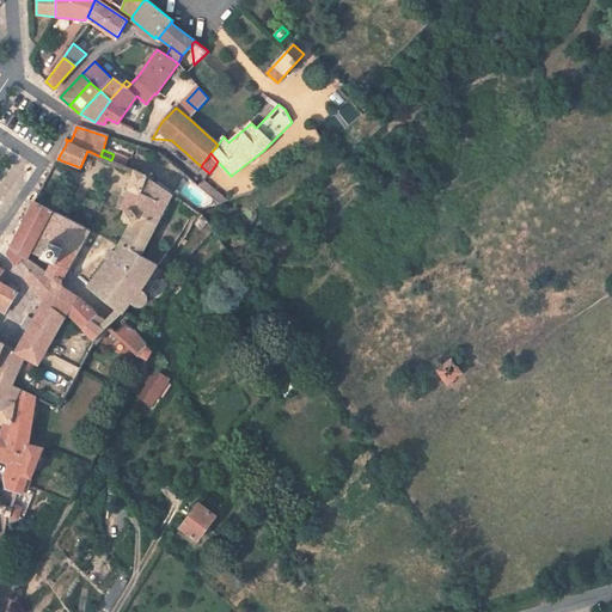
[(126,159),(114,154),(111,160),(123,165),(126,159)]
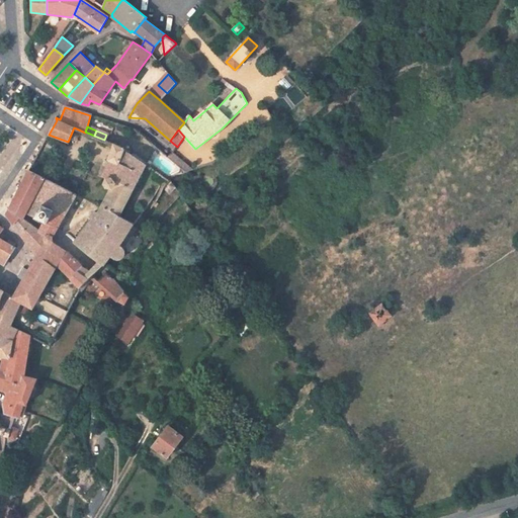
[(111,188),(101,207),(119,217),(119,216),(147,163),(123,149),(114,144),(108,160),(110,160),(102,177),(106,178),(104,184),(106,187),(111,188)]
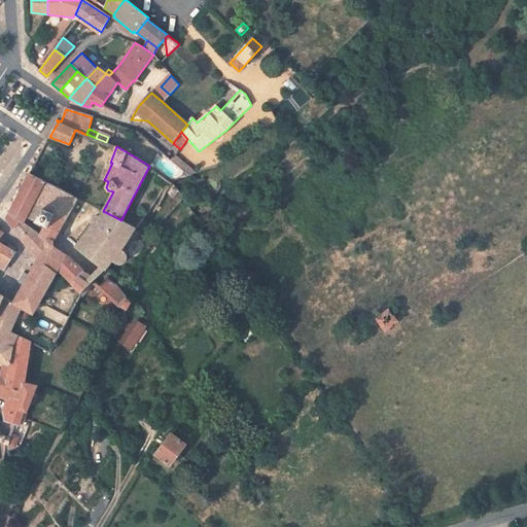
[(188,177),(197,173),(175,154),(175,155),(169,160),(187,174),(188,177)]
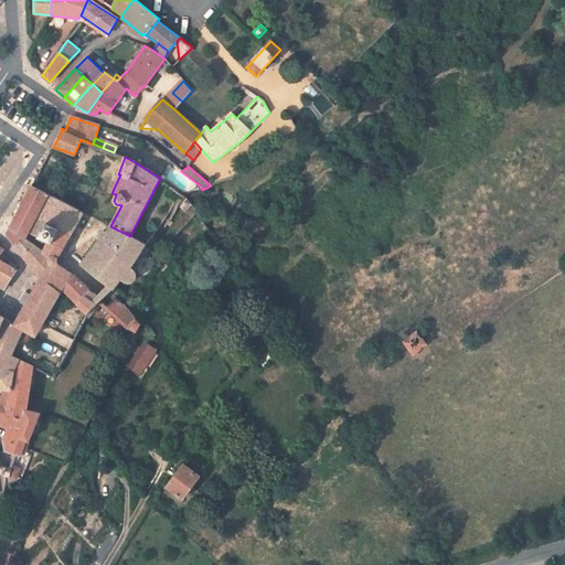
[(25,198),(13,221),(29,233),(49,243),(62,249),(62,248),(68,236),(57,231),(57,230),(45,223),(44,224),(34,219),(48,193),(32,185),(25,198)]
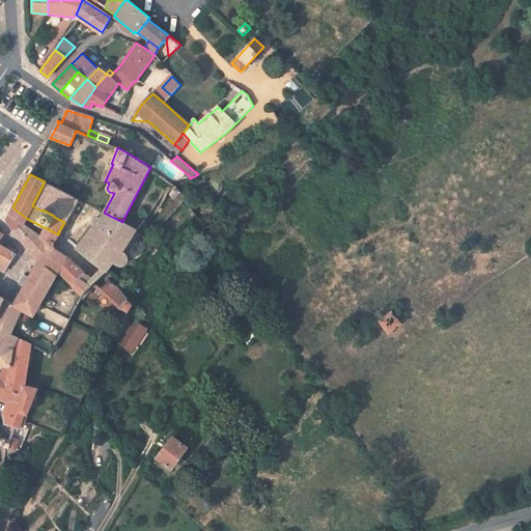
[(64,222),(78,199),(45,182),(32,205),(42,211),(43,210),(54,216),(54,217),(64,222)]
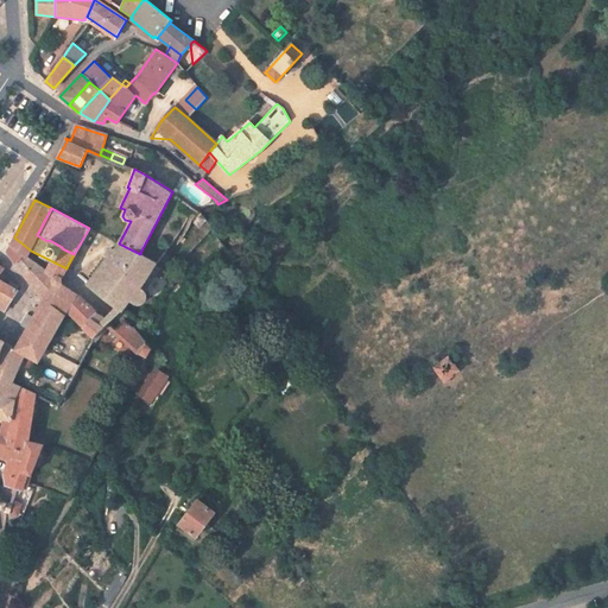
[(206,220),(201,213),(192,220),(198,227),(206,220)]
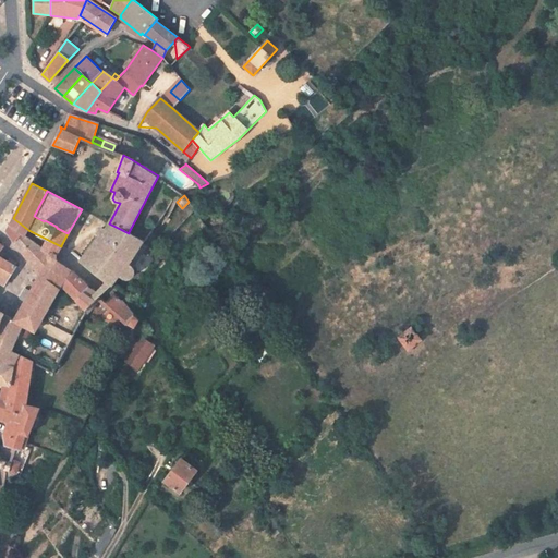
[(22,233),(25,235),(26,232),(28,230),(13,218),(12,220),(10,225),(13,226),(17,230),(22,233)]
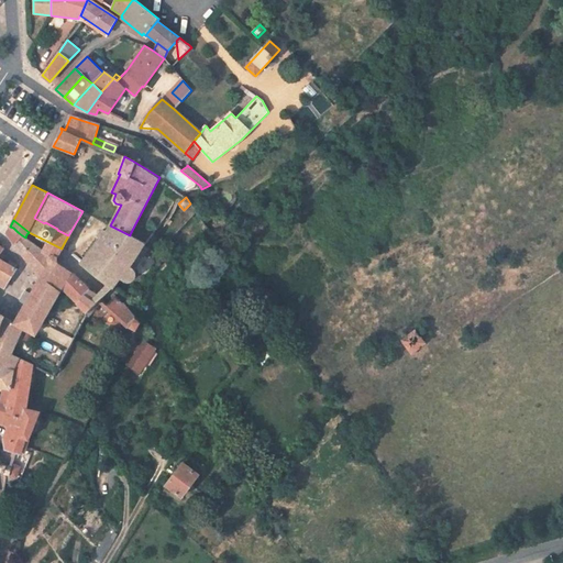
[(120,278),(124,282),(125,282),(127,282),(128,283),(129,283),(130,282),(131,282),(132,282),(133,280),(134,279),(134,278),(135,277),(136,276),(136,275),(136,274),(135,272),(135,271),(148,247),(145,245),(146,244),(130,234),(130,235),(110,225),(107,231),(102,230),(98,235),(101,239),(81,263),(96,275),(102,280),(108,285),(105,288),(108,293),(113,288),(120,278)]
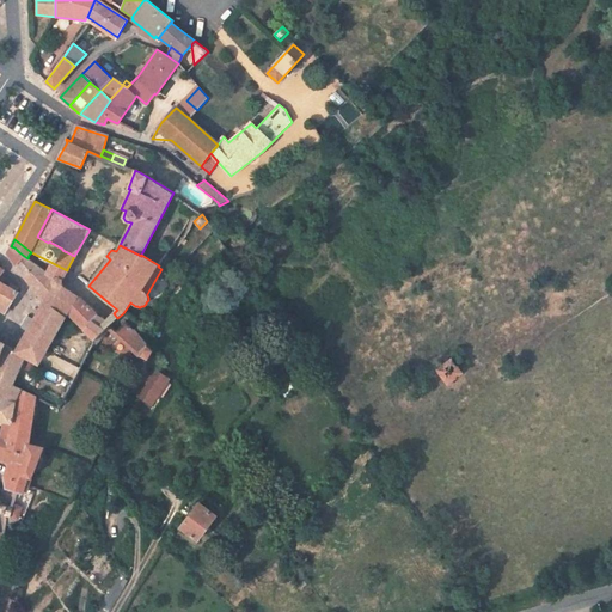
[(16,264),(24,256),(19,252),(14,248),(11,246),(7,254),(16,264)]
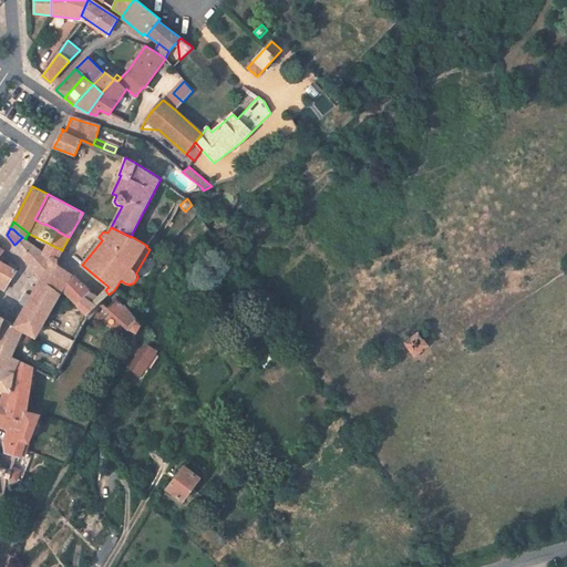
[(14,245),(32,269),(44,255),(43,254),(26,239),(22,237),(14,245)]
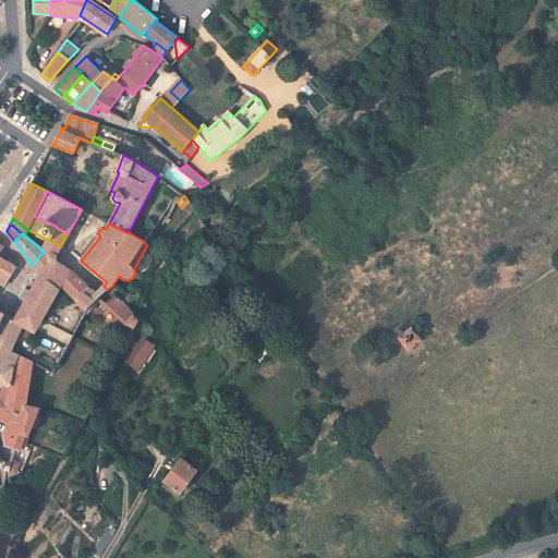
[(52,253),(57,253),(58,251),(61,246),(48,240),(46,244),(43,250),(44,251),(49,253),(52,253)]
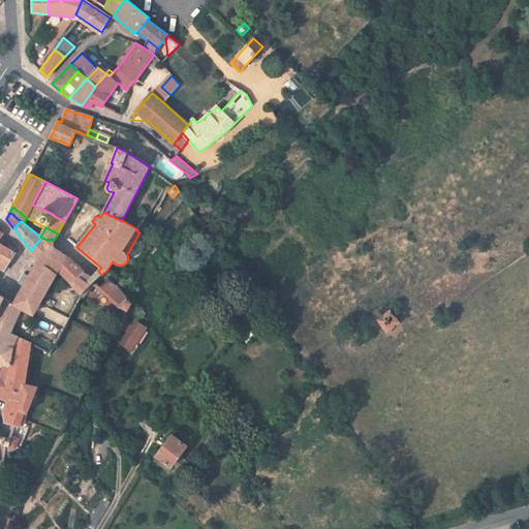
[(33,315),(39,303),(58,270),(66,255),(54,247),(54,240),(50,240),(47,240),(41,238),(30,251),(38,261),(13,303),(13,305),(21,309),(33,315)]
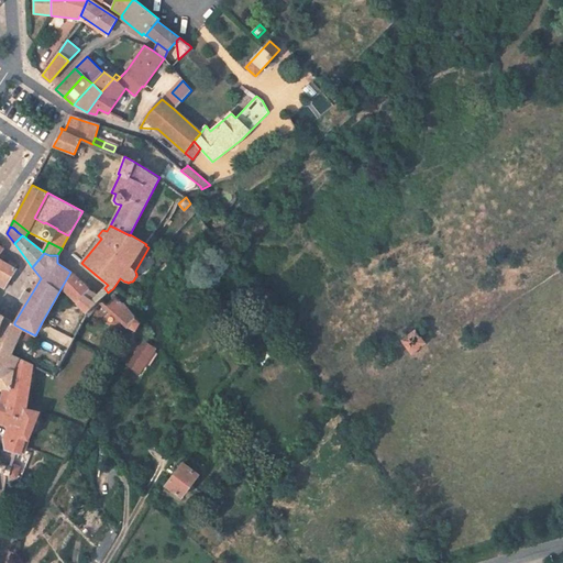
[(2,262),(1,263),(2,264),(0,267),(0,287),(4,290),(9,285),(7,284),(11,277),(13,279),(19,269),(15,268),(18,266),(6,258),(2,262)]
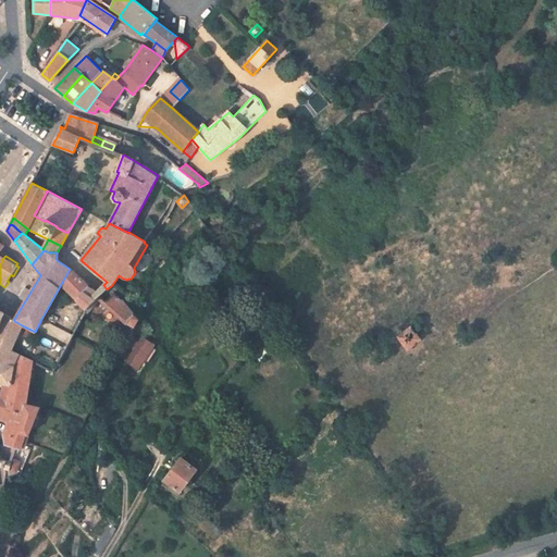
[(89,287),(70,269),(61,284),(86,308),(88,311),(100,298),(100,296),(106,291),(101,287),(97,292),(89,287)]
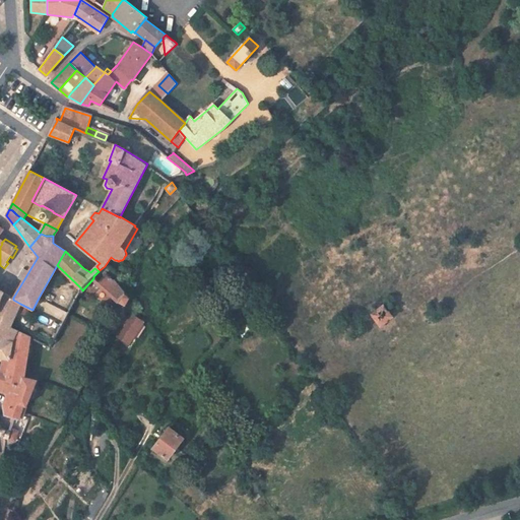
[(107,273),(98,282),(118,300),(117,303),(125,307),(129,299),(112,278),(107,273)]
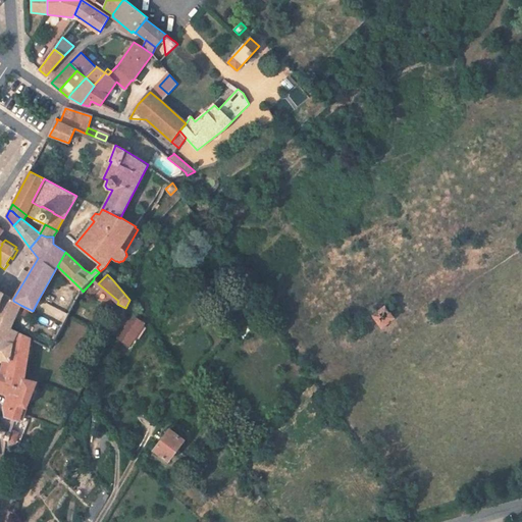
[(0,359),(3,360),(0,374),(0,390),(8,394),(9,394),(10,392),(21,396),(18,404),(28,408),(37,382),(24,379),(25,371),(27,369),(31,341),(31,337),(10,328),(20,305),(13,301),(13,299),(0,292),(0,359)]
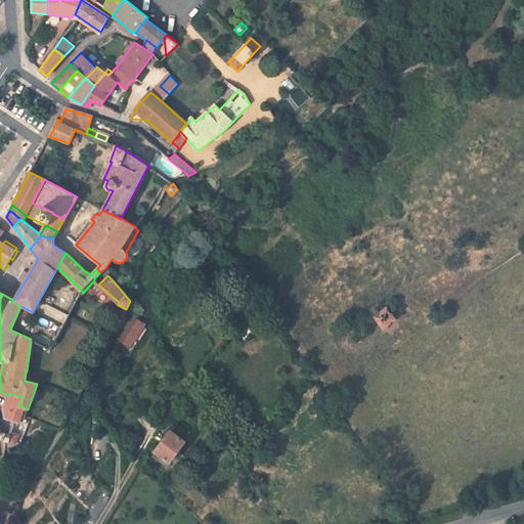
[(268,315),(263,307),(258,312),(263,319),(268,315)]
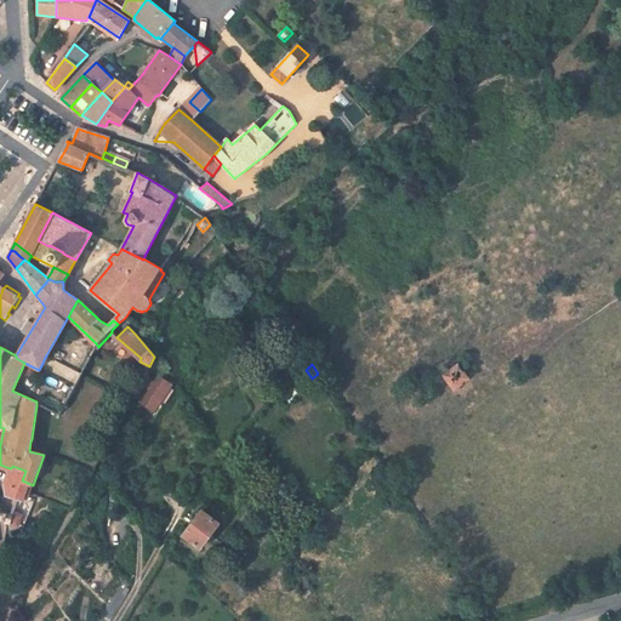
[(457,365),(444,375),(455,389),(468,379),(457,365)]
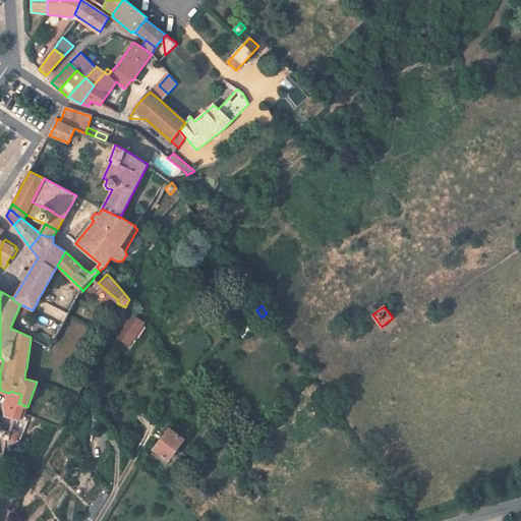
[(129,344),(143,323),(131,314),(122,328),(117,336),(129,344)]
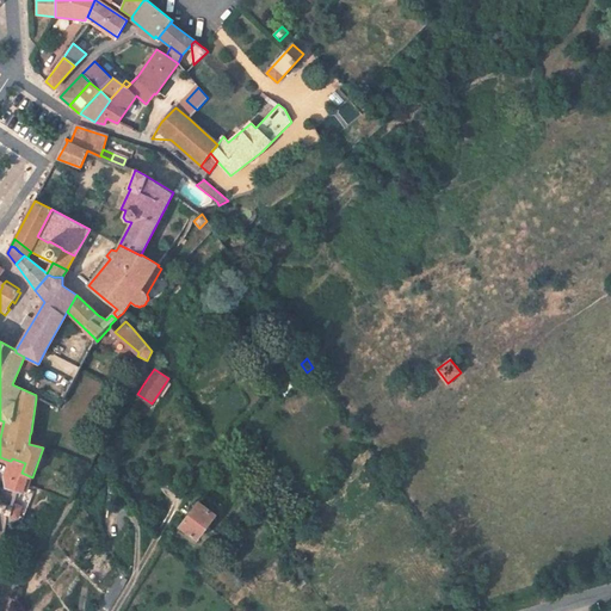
[(172,382),(168,378),(152,403),(156,407),(172,382)]
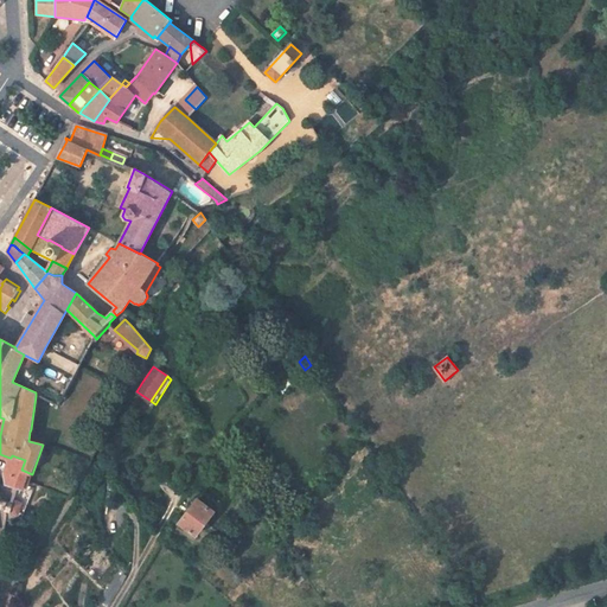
[(19,486),(26,489),(32,474),(21,470),(25,460),(12,455),(11,458),(10,458),(8,462),(4,475),(5,475),(7,484),(17,487),(18,487),(19,486)]
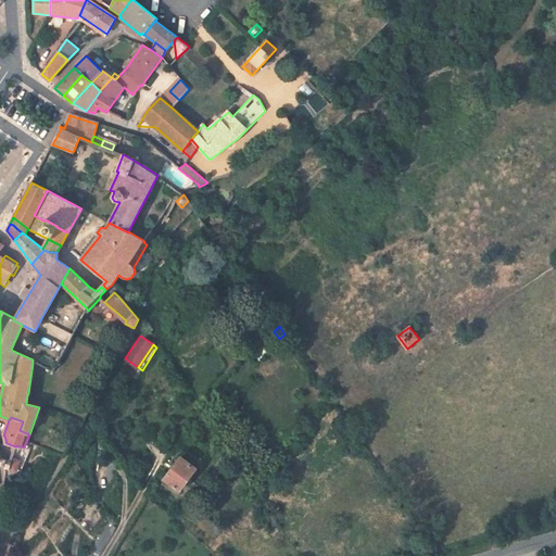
[(4,459),(0,457),(0,466),(3,467),(10,469),(12,460),(4,459)]
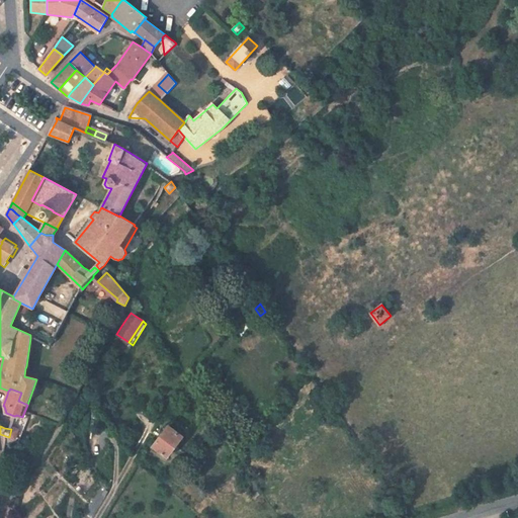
[(153,446),(167,457),(182,437),(168,426),(153,446)]
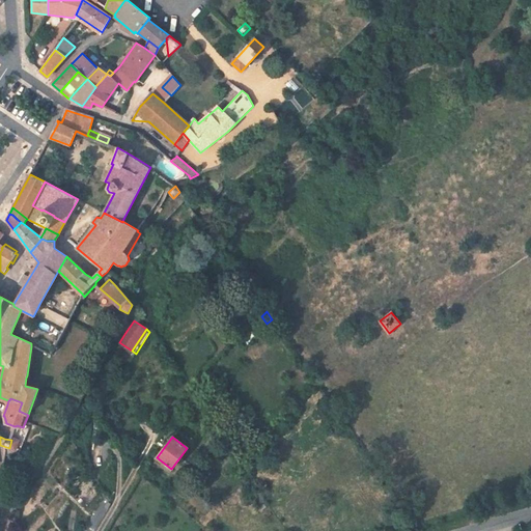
[(12,438),(11,440),(9,448),(16,450),(19,440),(12,438)]
